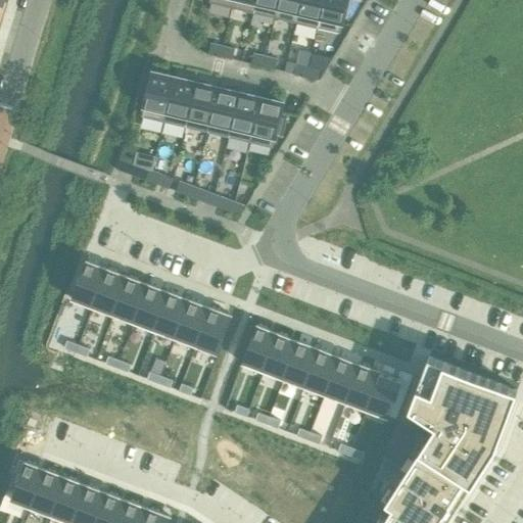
[(253,12),(255,0),(233,0),(231,7),(253,12)]
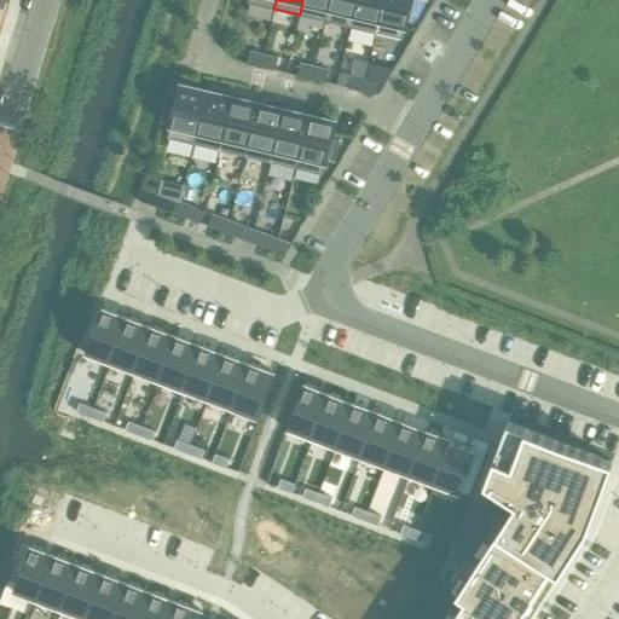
[(325,21),(329,0),(302,0),(300,15),(325,21)]
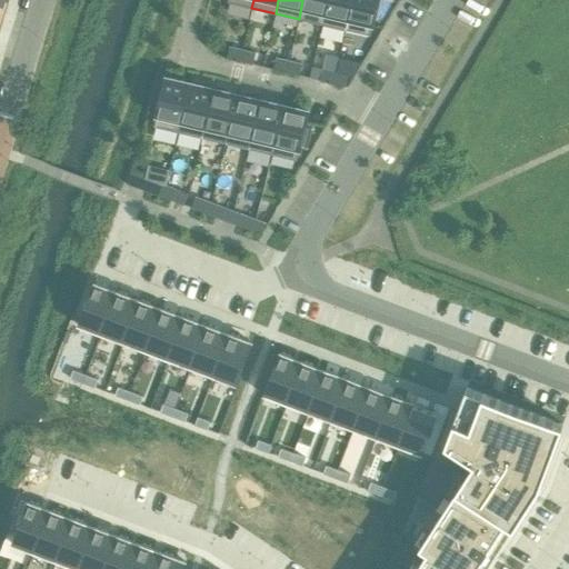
[(322,25),(327,0),(302,0),(299,19),(322,25)]
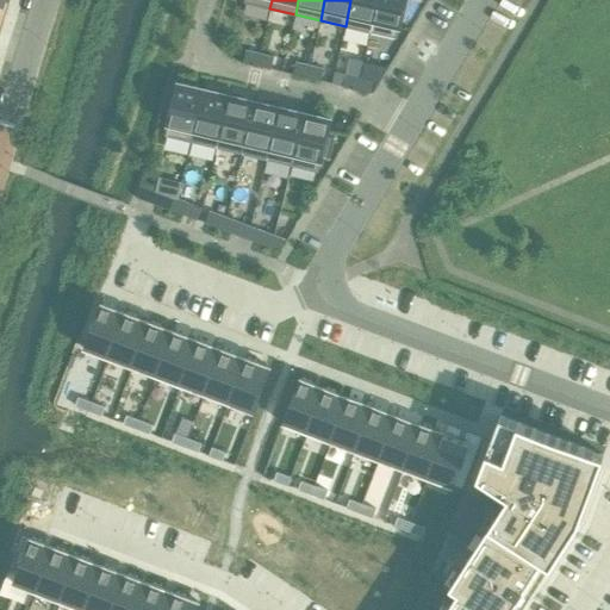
[(371,32),(377,0),(350,0),(346,26),(371,32)]
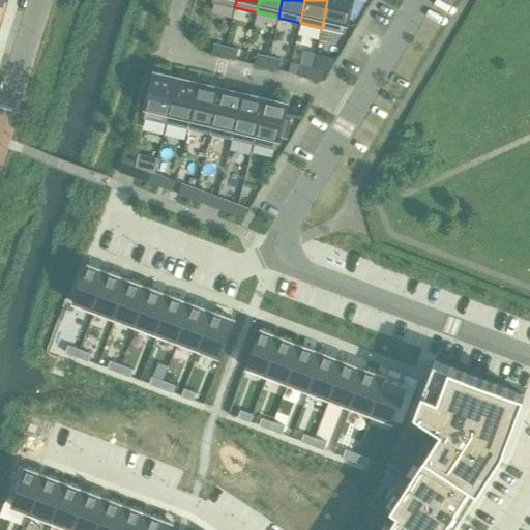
[(352,0),(327,0),(322,28),(345,33),(352,0)]
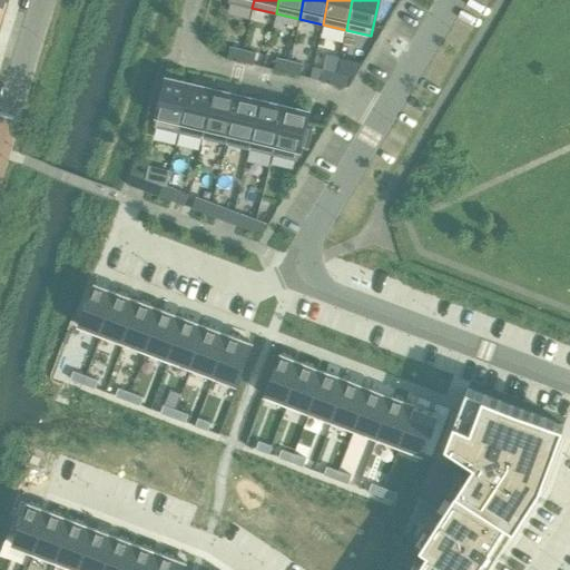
[(229,47),(227,58),(239,60),(243,50),(229,47)]
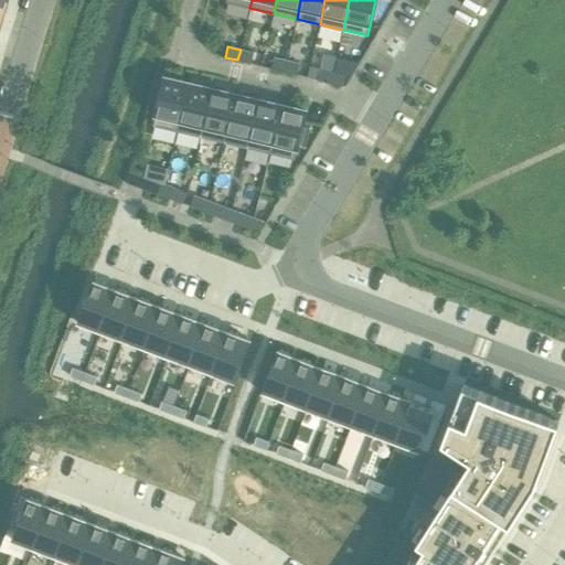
[(241,50),(237,60),(251,63),(253,52),(241,50)]
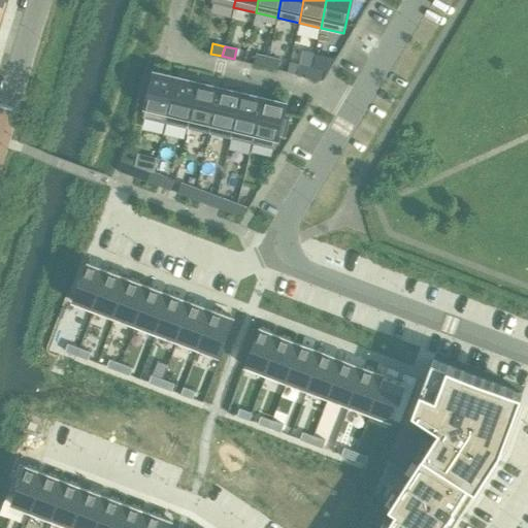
[(256,54),(254,64),(265,66),(268,57),(256,54)]
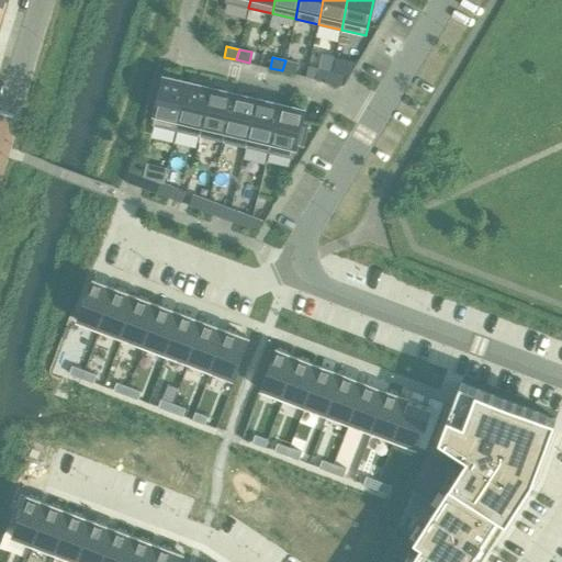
[(285,60),(282,70),(295,74),(298,64),(285,60)]
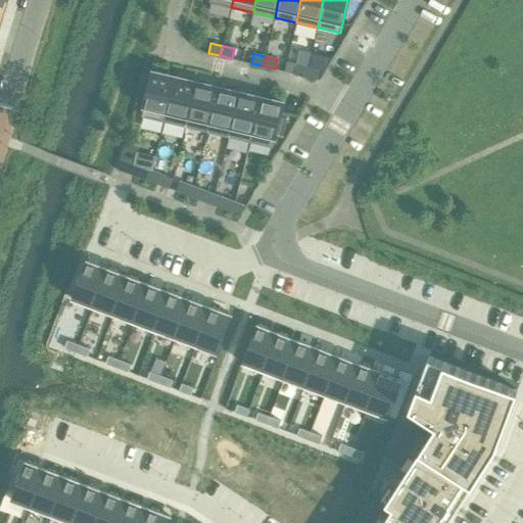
[(296,63),(294,73),(305,76),(308,66),(296,63)]
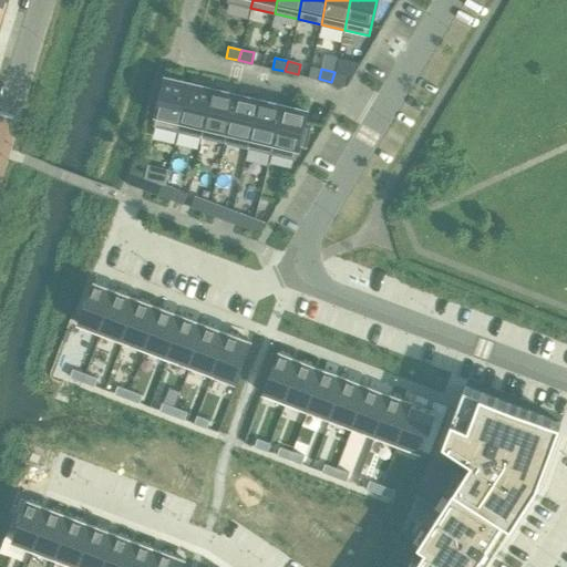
[(334,72),(331,82),(344,85),(347,74),(334,72)]
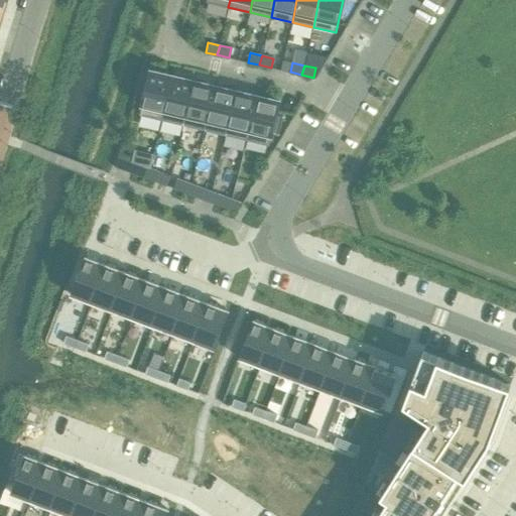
[(144,69),(136,94),(144,95),(139,115),(161,120),(172,76),(150,71),(144,69)]
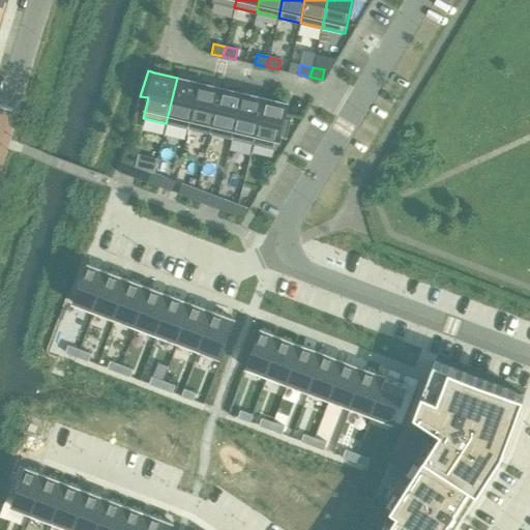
[(177,78),(166,123),(187,128),(199,83),(177,78)]
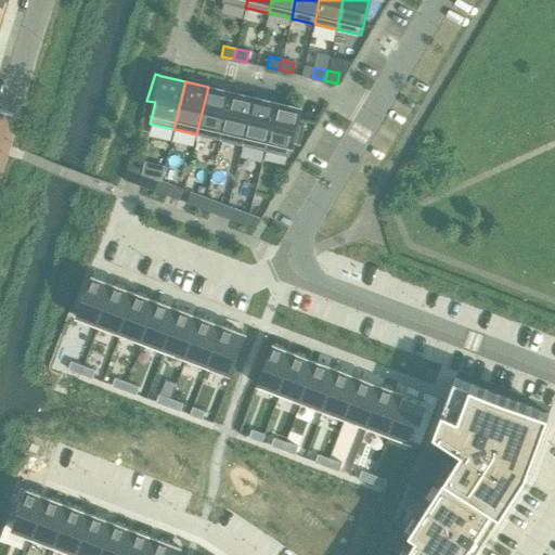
[(208,87),(196,134),(219,140),(231,92),(208,87)]
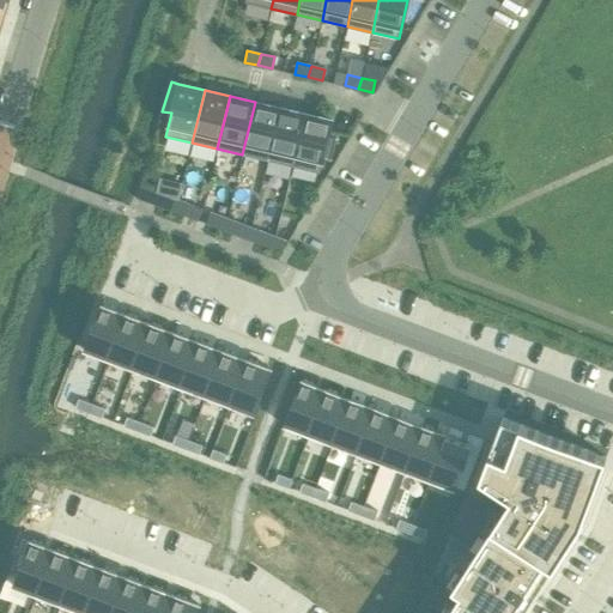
[(255,102),(242,155),(267,161),(280,108),(255,102)]
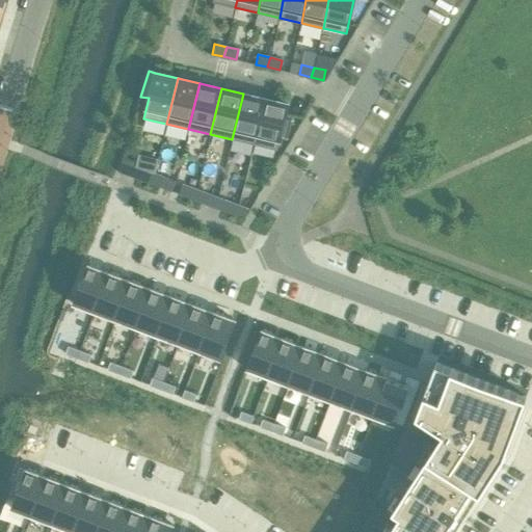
[(243,94),(232,139),(254,144),(265,99),(243,94)]
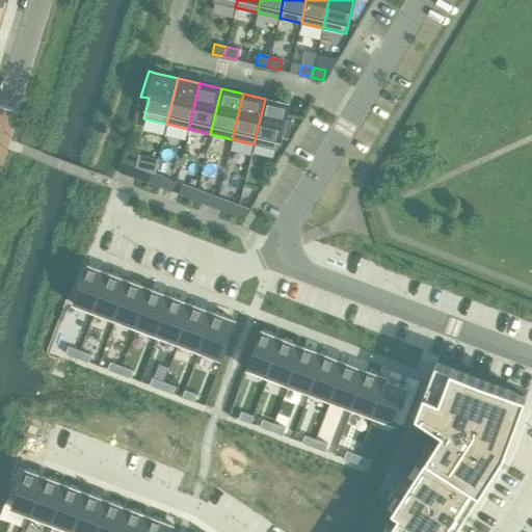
[(265,99),(254,144),(276,150),(280,138),(287,140),(292,120),(285,118),(288,104),(265,99)]
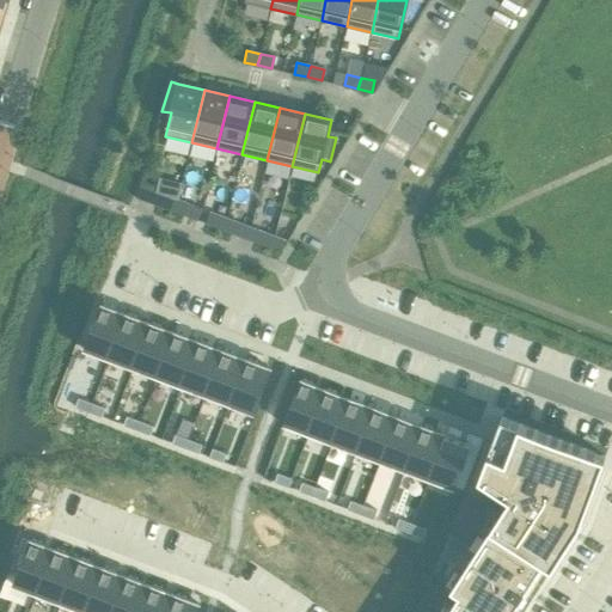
[(161,194),(157,204),(170,209),(175,199),(161,194)]
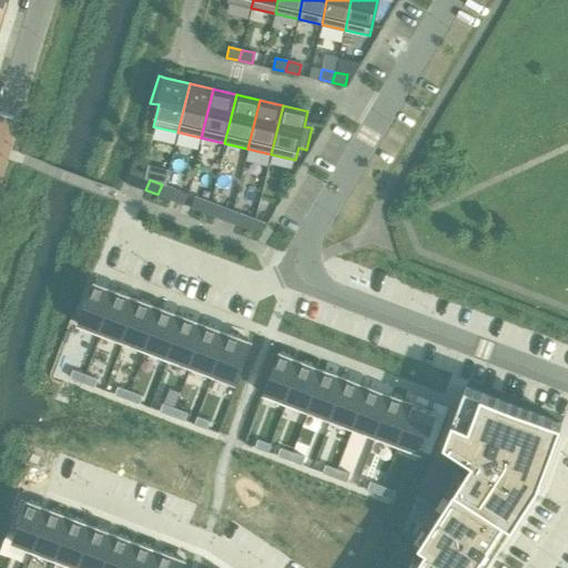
[(158,194),(171,199),(174,189),(162,184),(158,194)]
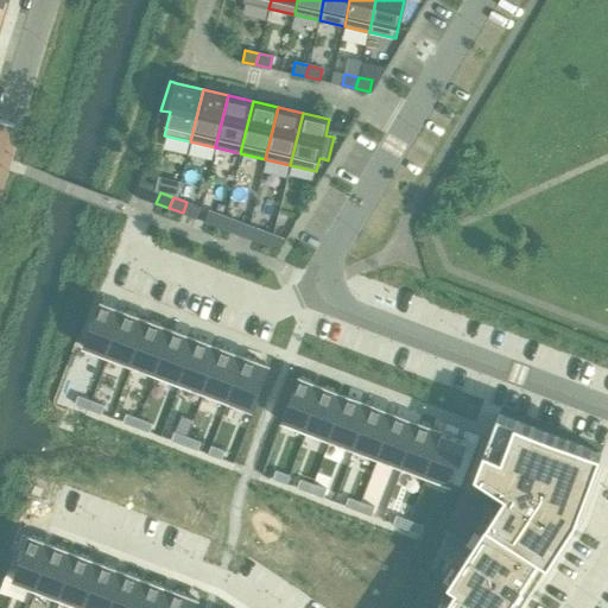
[(208,210),(204,221),(206,221),(217,226),(222,215),(208,210)]
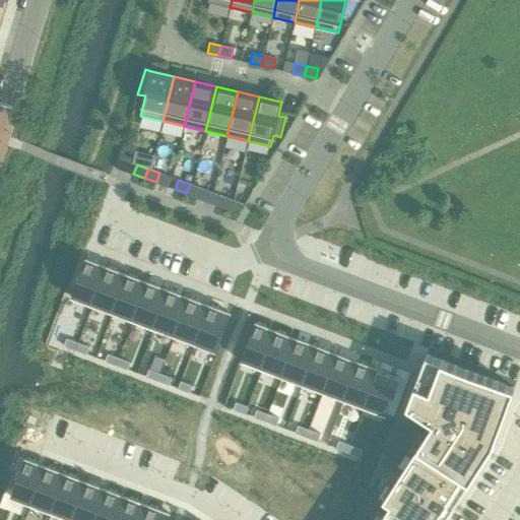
[(190,184),(186,193),(197,197),(197,198),(201,188),(190,184)]
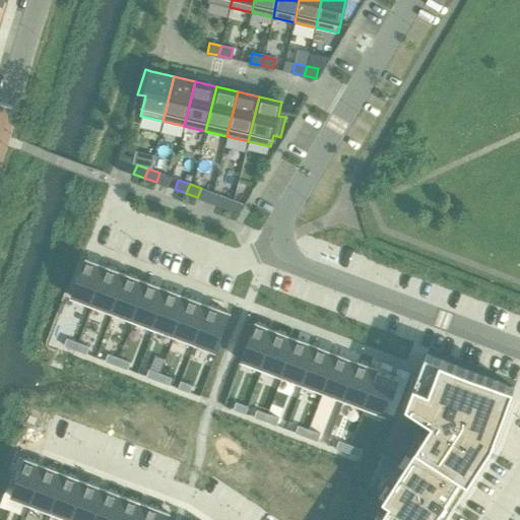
[(219,195),(216,205),(228,209),(231,199),(219,195)]
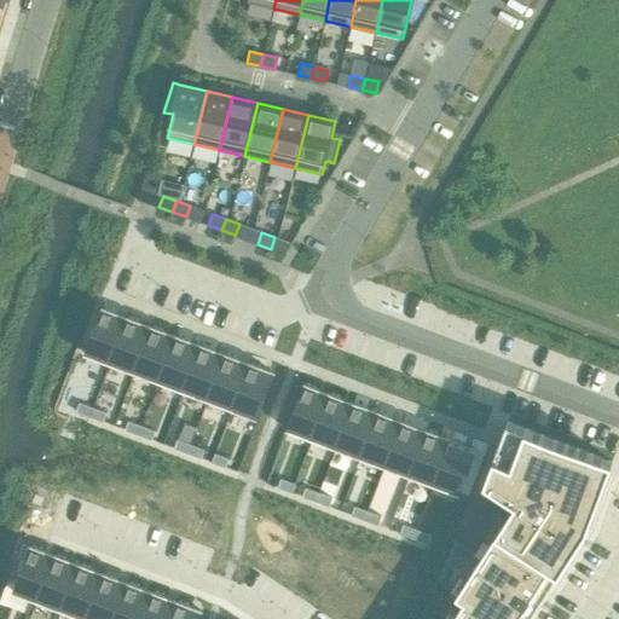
[(275,237),(271,249),(284,254),(289,243),(275,237)]
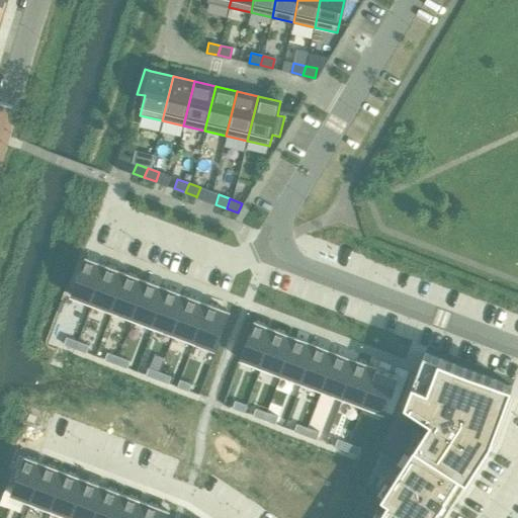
[(76,280),(71,295),(92,304),(106,265),(95,261),(95,259),(89,257),(86,258),(85,257),(79,271),(77,272),(75,278),(76,280)]
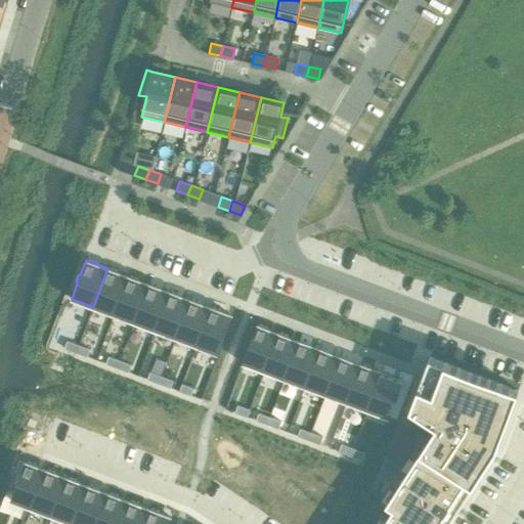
[(107,268),(93,307),(114,314),(128,276),(118,272),(117,269),(111,267),(108,269),(107,268)]
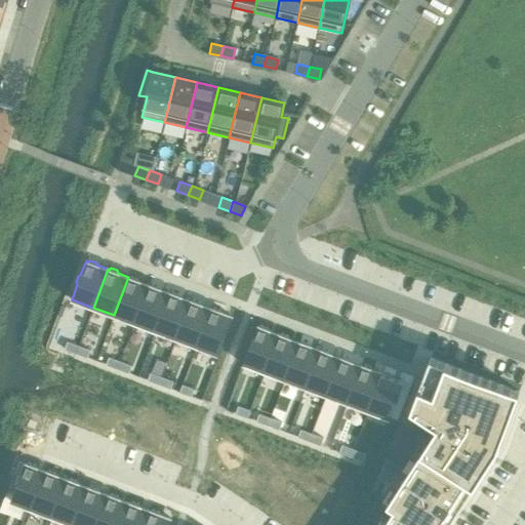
[(128,277),(114,315),(134,323),(149,285),(138,281),(137,278),(131,276),(129,277),(128,277)]
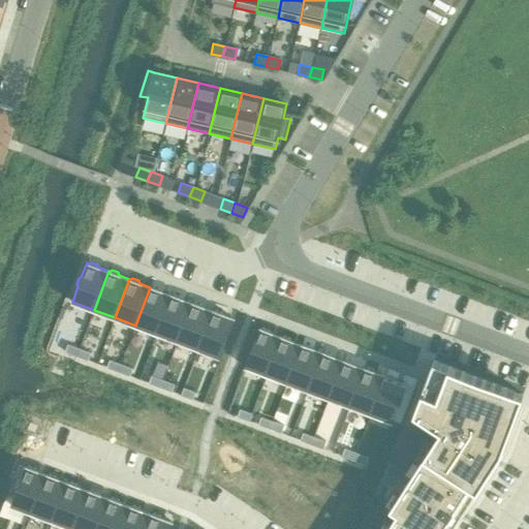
[(150,287),(135,325),(156,334),(170,294),(160,290),(159,288),(153,285),(151,287),(150,287)]
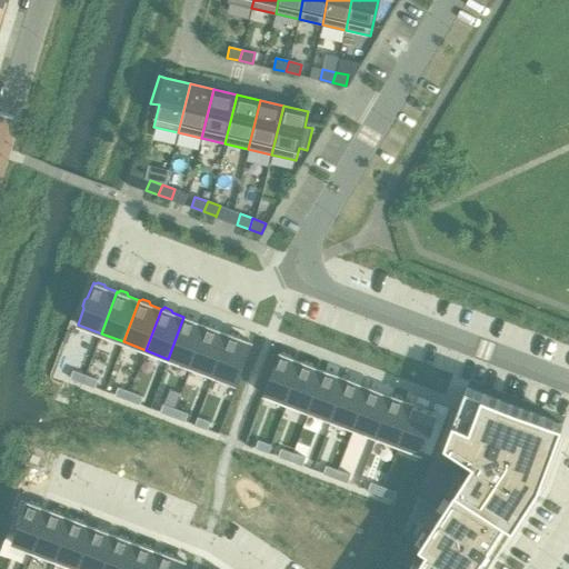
[(183,317),(168,359),(191,367),(207,326),(195,321),(193,318),(187,316),(185,317),(183,317)]
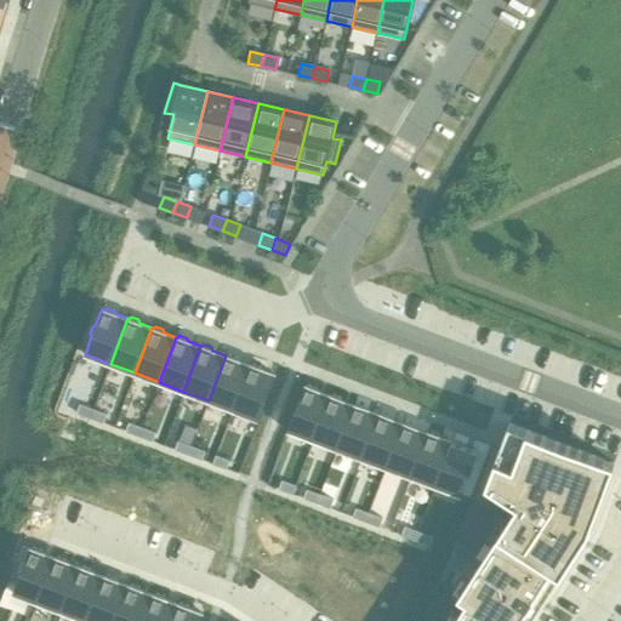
[(226,355),(209,400),(233,410),(250,364),(237,359),(237,357),(229,354),(226,355)]
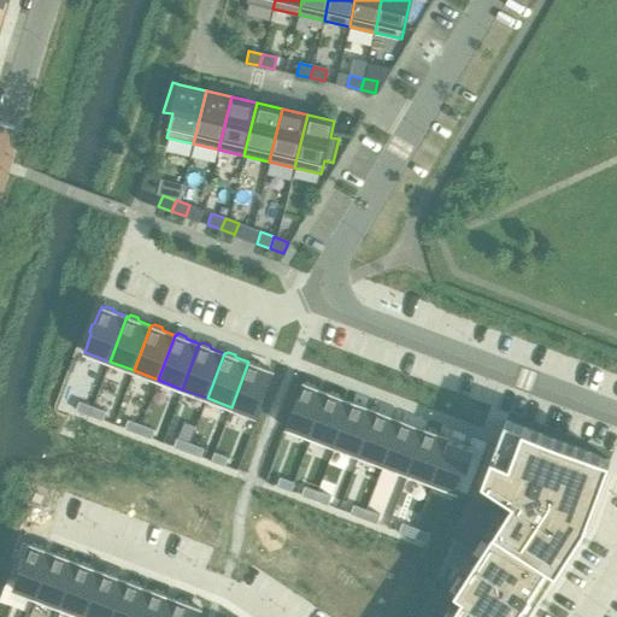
[(248,362),(231,407),(257,417),(274,371),(260,366),(259,364),(252,360),(250,363),(248,362)]
